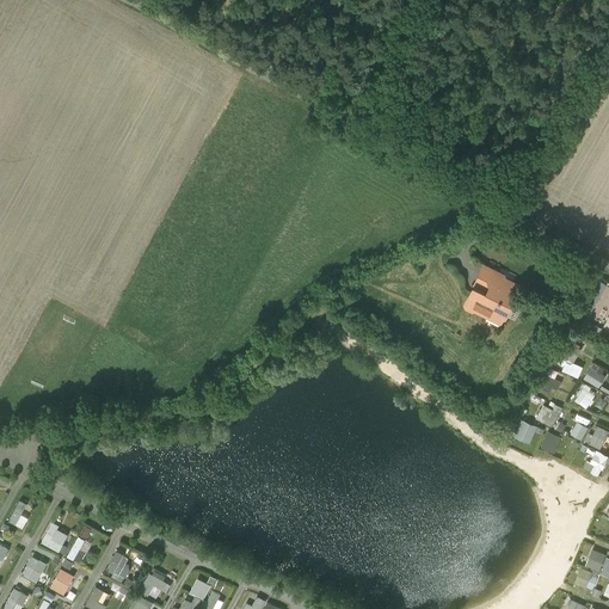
[(500,277),(483,268),(473,288),(477,289),(475,290),(472,288),(463,306),(465,309),(469,312),(473,311),(486,317),(490,315),(497,320),(502,318),(509,306),(504,303),(505,301),(508,300),(506,297),(508,295),(506,293),(510,284),(502,281),(500,277)]
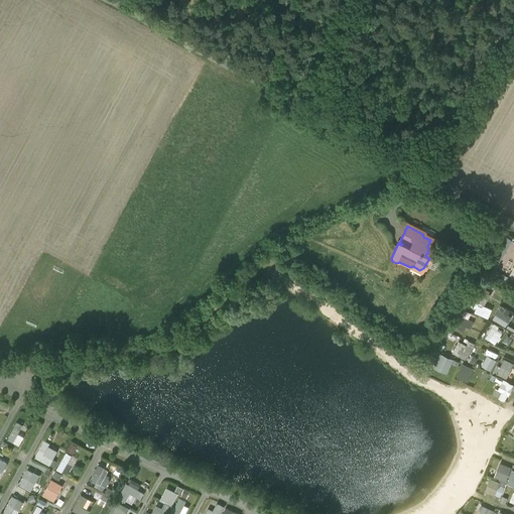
[(473,309),(477,302),(484,306),(491,293),(476,285),(466,305),(473,309)]
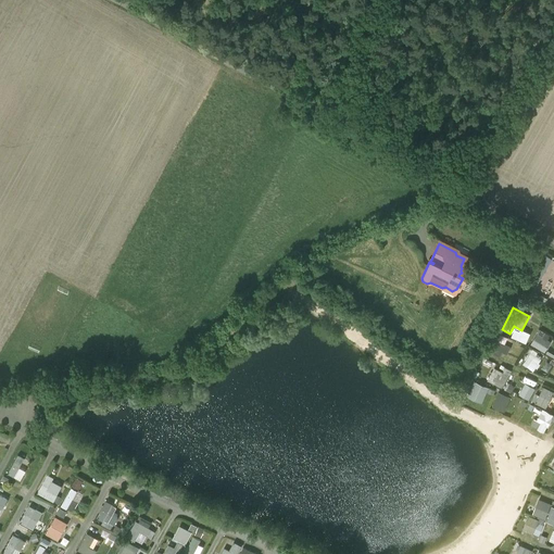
[(526,345),(530,336),(514,329),(511,338),(526,345)]
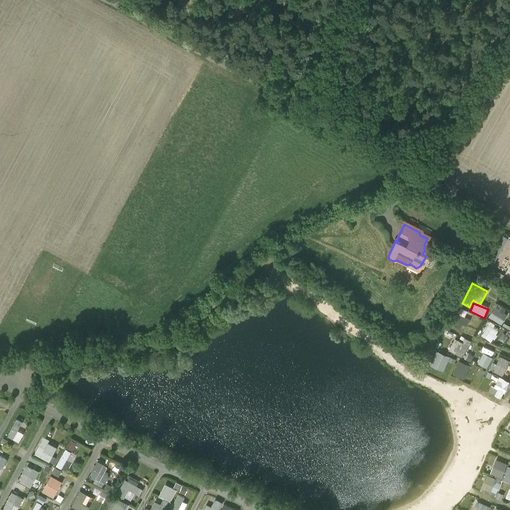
[(488,318),(501,326),(509,312),(496,305),(488,318)]
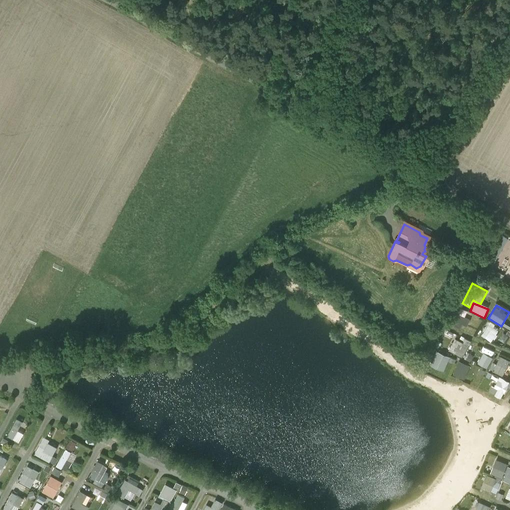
[(449,324),(460,329),(462,325),(466,327),(469,320),(454,313),(449,324)]
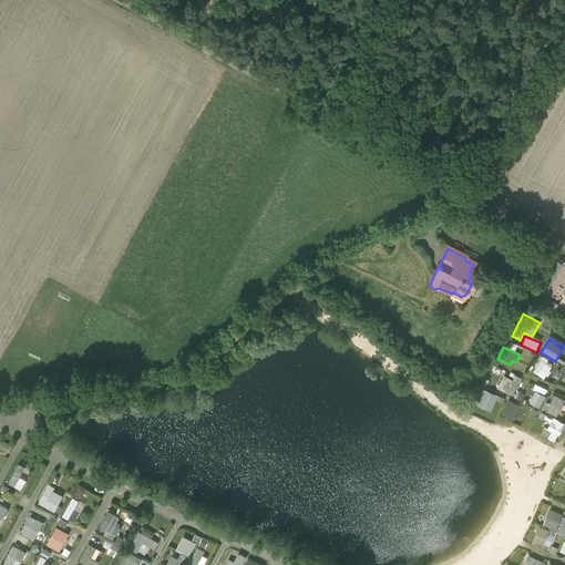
[(503,376),(497,390),(513,397),(521,378),(513,375),(512,379),(503,376)]
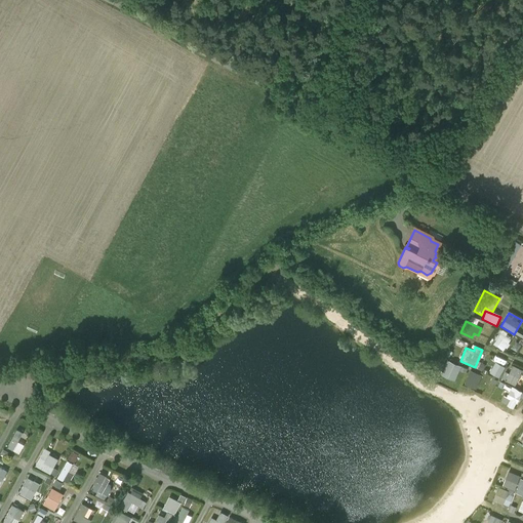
[(455,381),(461,366),(446,360),(440,376),(455,381)]
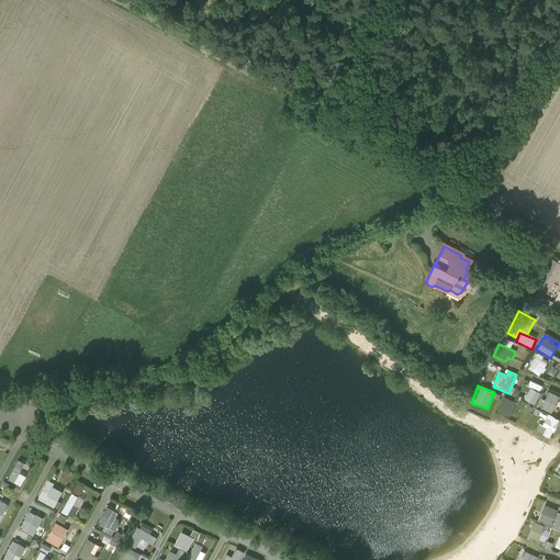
[(548,391),(540,407),(551,413),(559,396),(548,391)]
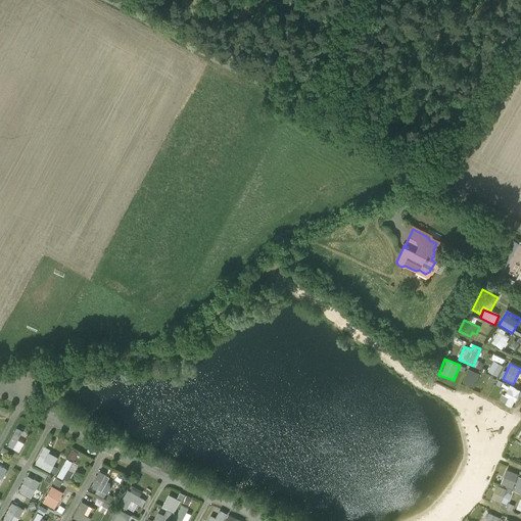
[(468,370),(463,384),(475,389),(480,374),(468,370)]
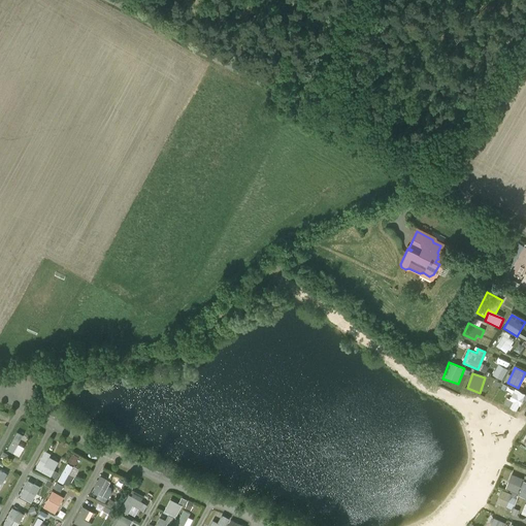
[(510,401),(505,399),(502,406),(517,413),(525,395),(515,390),(510,401)]
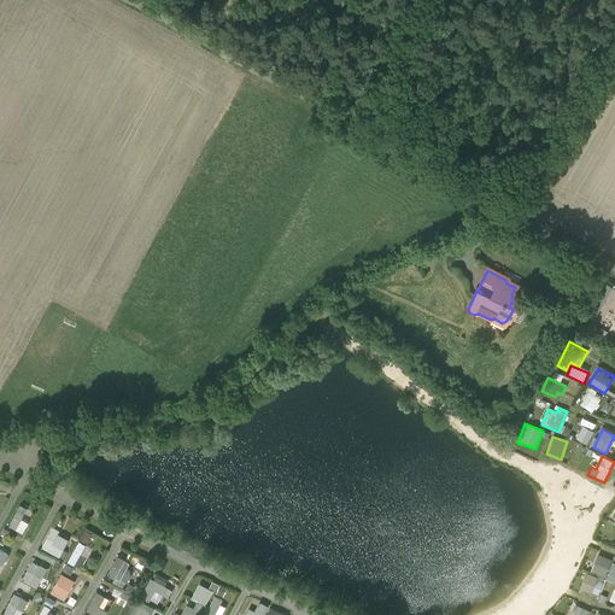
[(21,520),(27,509),(19,505),(9,527),(22,534),(28,523),(21,520)]
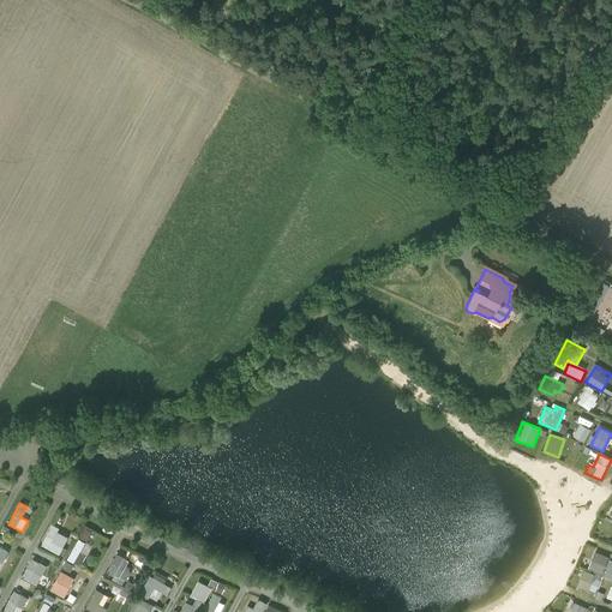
[(598,531),(610,534),(611,528),(611,521),(601,519),(598,531)]
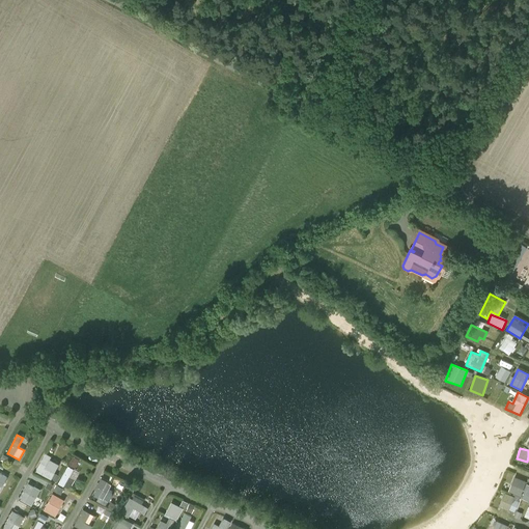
[(50,460),(51,457),(45,454),(34,472),(50,480),(59,466),(50,460)]
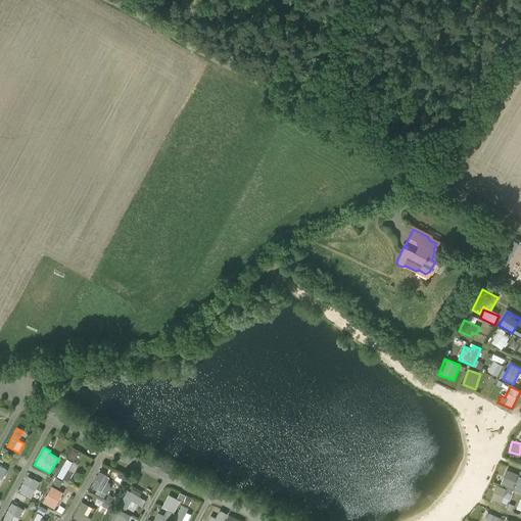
[(74,463),(78,454),(72,451),(66,459),(74,463)]
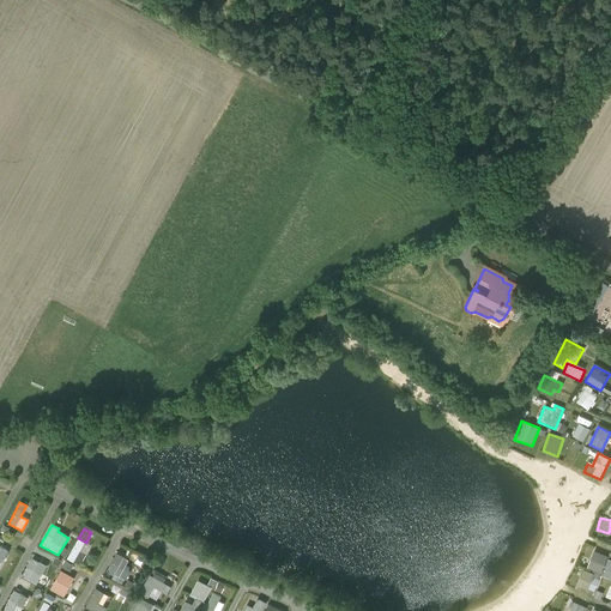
[(79,567),(85,555),(80,552),(85,543),(77,539),(66,560),(79,567)]
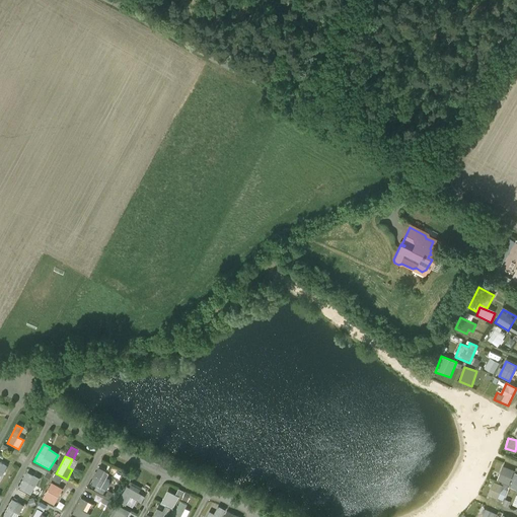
[(96,468),(89,487),(103,493),(112,474),(96,468)]
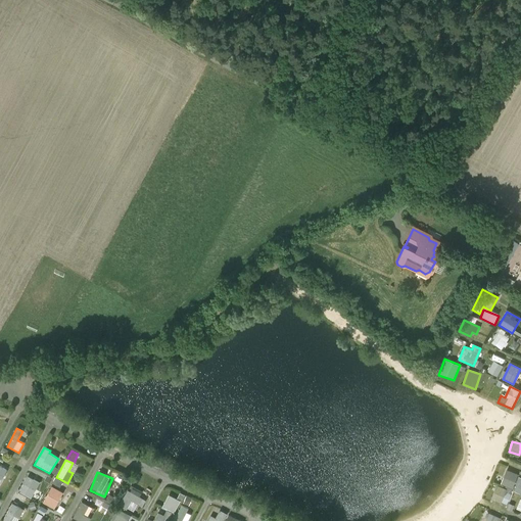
[(520,492),(520,476),(504,473),(501,488),(520,492)]
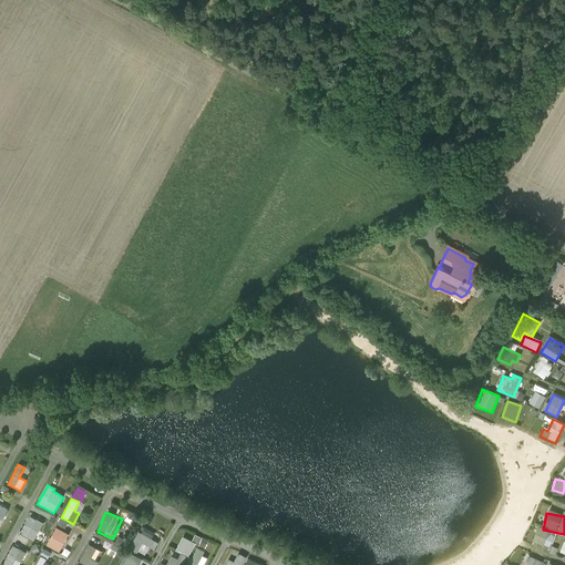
[(29,516),(20,534),(33,541),(43,524),(29,516)]
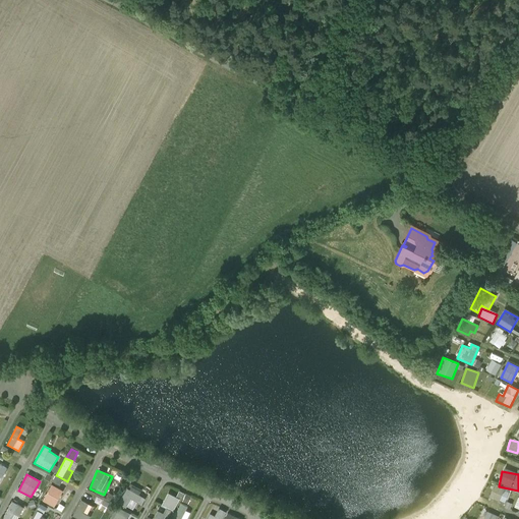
[(42,502),(54,508),(63,492),(51,484),(42,502)]
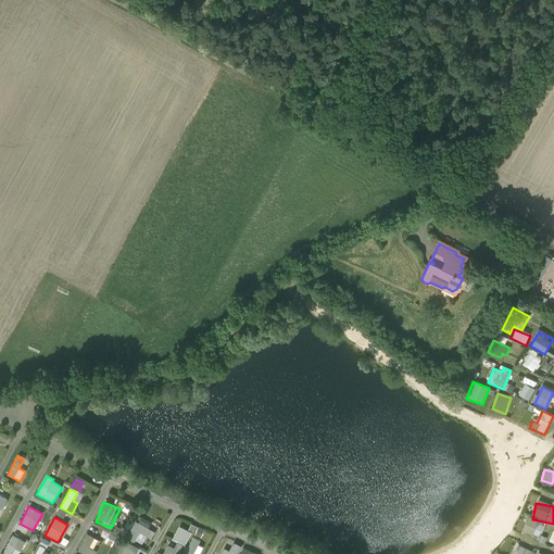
[(141,546),(146,538),(151,540),(154,533),(148,529),(150,525),(137,517),(126,538),(141,546)]
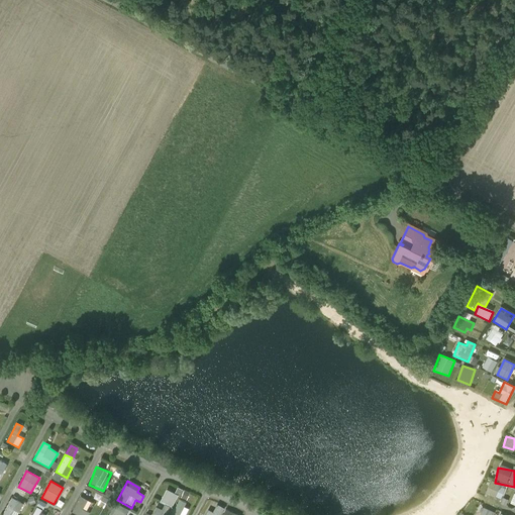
[(490,481),(485,495),(501,500),(506,486),(490,481)]
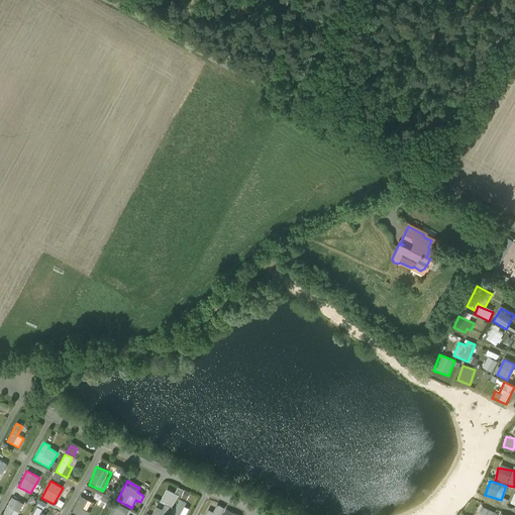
[(169,514),(175,497),(187,501),(189,493),(177,489),(175,493),(165,490),(161,503),(165,504),(163,510),(155,507),(152,514),(169,514)]
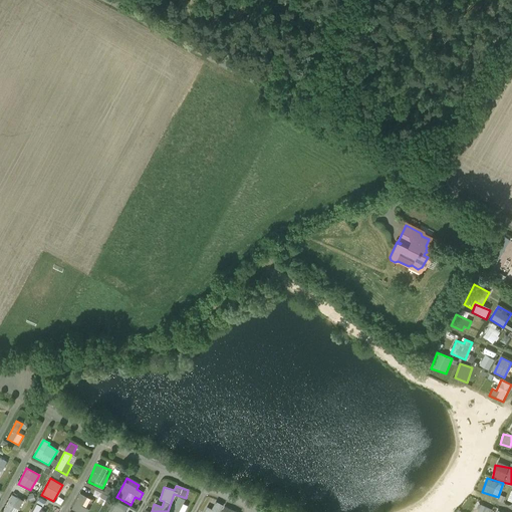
[(87,511),(88,510),(82,507),(87,498),(79,494),(71,509),(75,511),(87,511)]
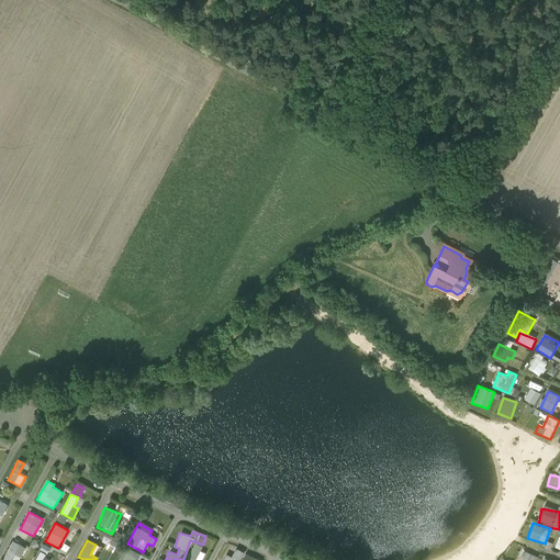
[(19,559),(25,548),(13,541),(4,559),(19,559)]
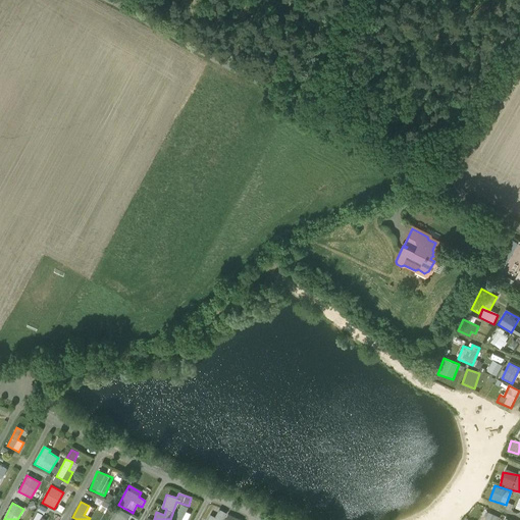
[(188,519),(191,514),(186,512),(188,508),(180,505),(174,519),(188,519)]
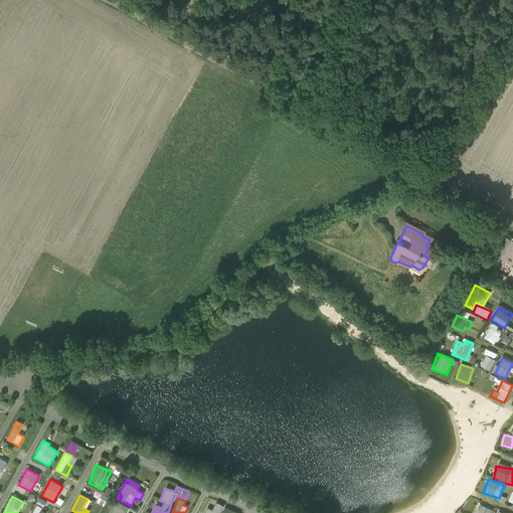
[(87,500),(83,508),(89,510),(93,502),(87,500)]
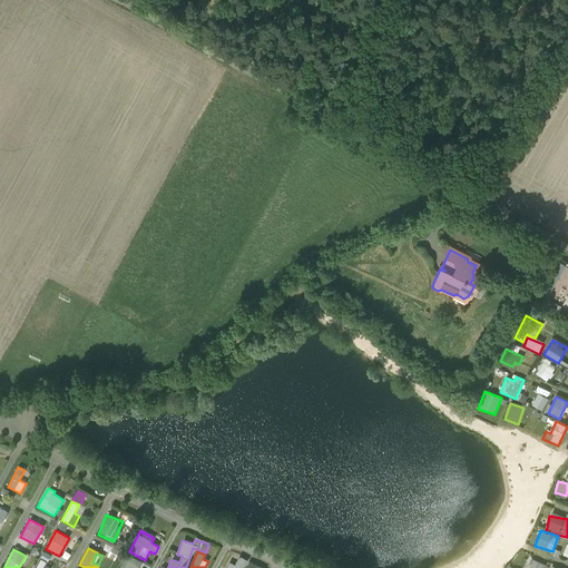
[(140,567),(143,562),(126,555),(120,567),(140,567)]
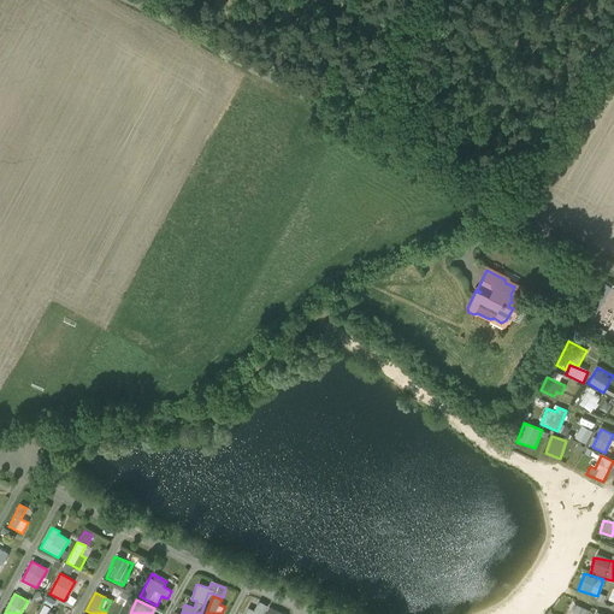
[(258,602),(254,612),(247,608),(244,613),(263,613),(266,606),(258,602)]
